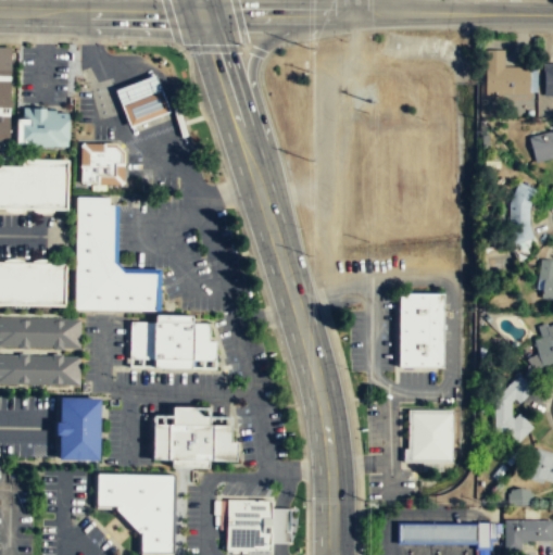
[(0,140),(10,140),(12,46),(0,46),(0,140)]
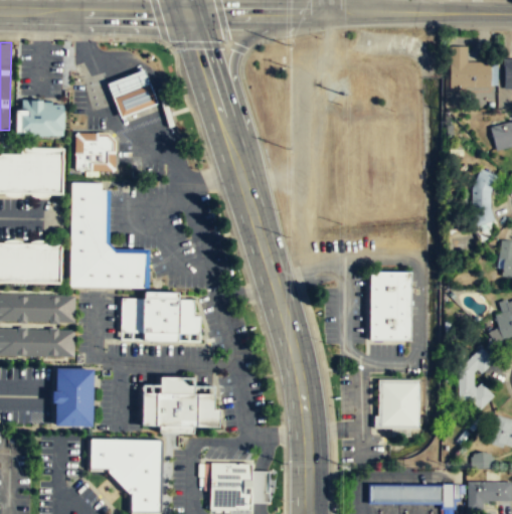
[(453,92),(494,92),(494,63),(468,63),(468,48),(453,48),(453,92)]
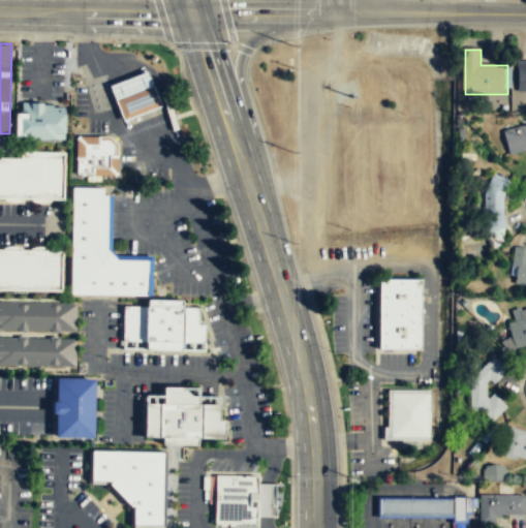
[(118,99),(125,119),(162,104),(154,85),(118,99)]
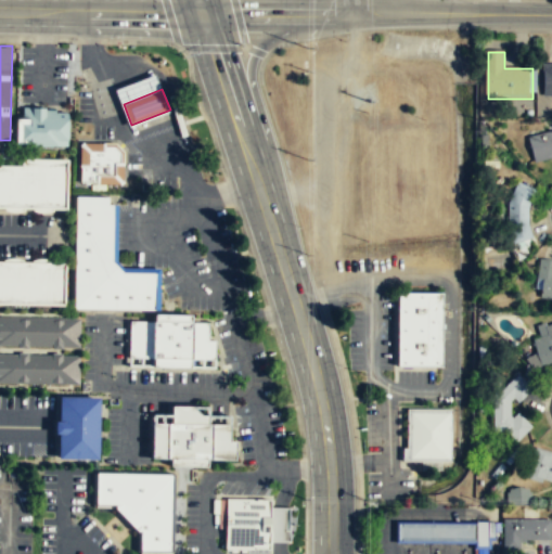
[(15,141),(33,142),(33,144),(68,145),(68,112),(56,112),(56,110),(24,108),(24,116),(15,116),(15,141)]
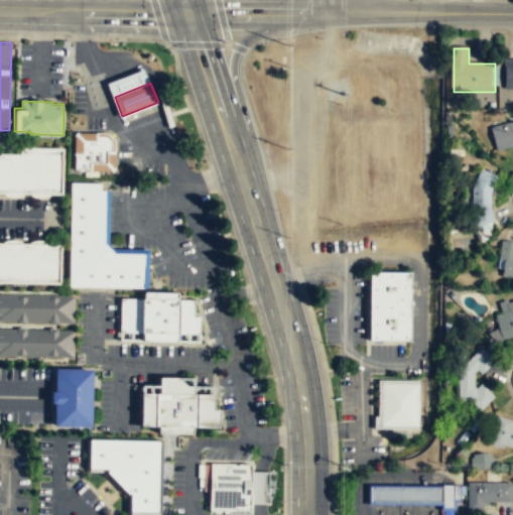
[(512,124),(493,127),(496,151),(512,148),(512,124)]
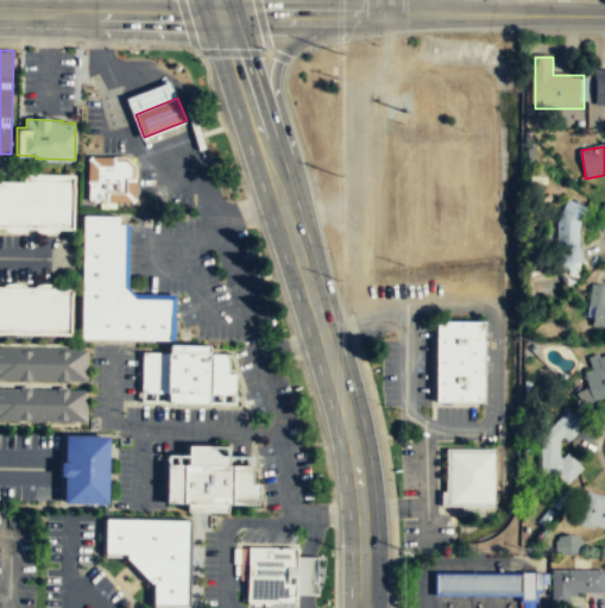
[(90,157),(90,200),(134,200),(136,165),(127,157),(90,157)]
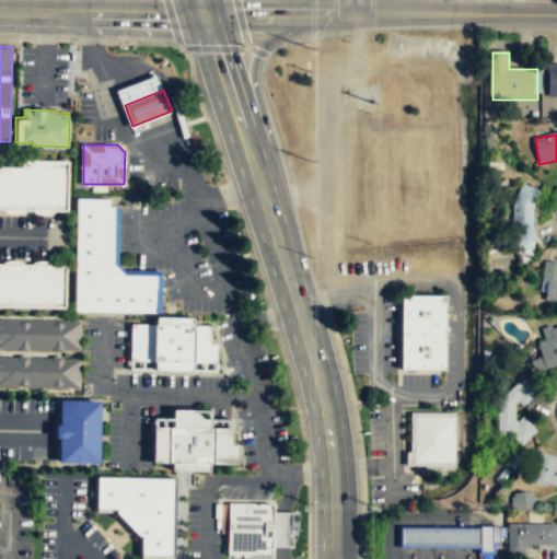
[(0,208),(69,210),(69,160),(23,159),(23,162),(23,166),(0,165),(0,208)]
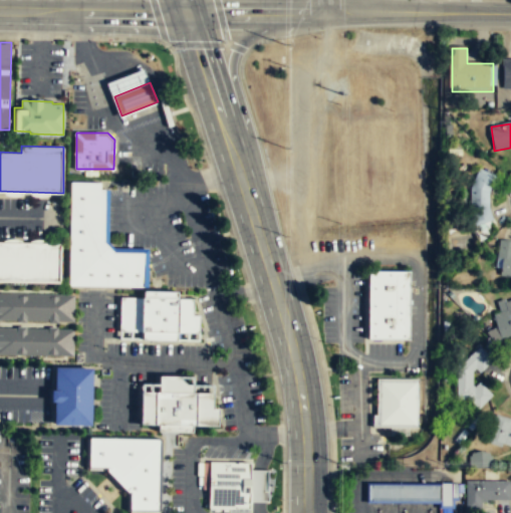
[(492,173),(472,173),(472,226),(492,226),(492,173)]
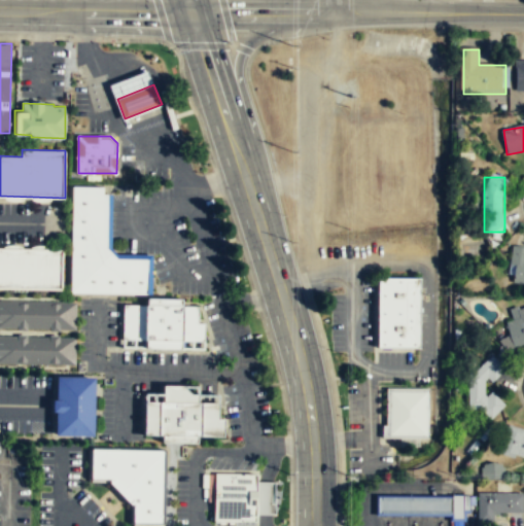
[(72,292),(148,294),(149,259),(117,258),(107,247),(108,194),(104,194),(104,186),(74,186),(72,292)]
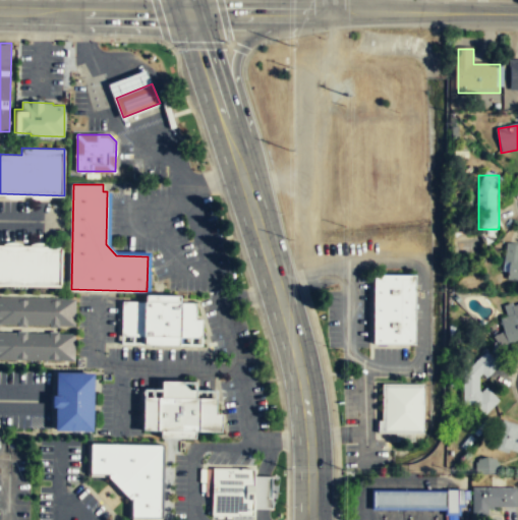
[(0,283),(60,285),(61,246),(0,244),(0,283)]
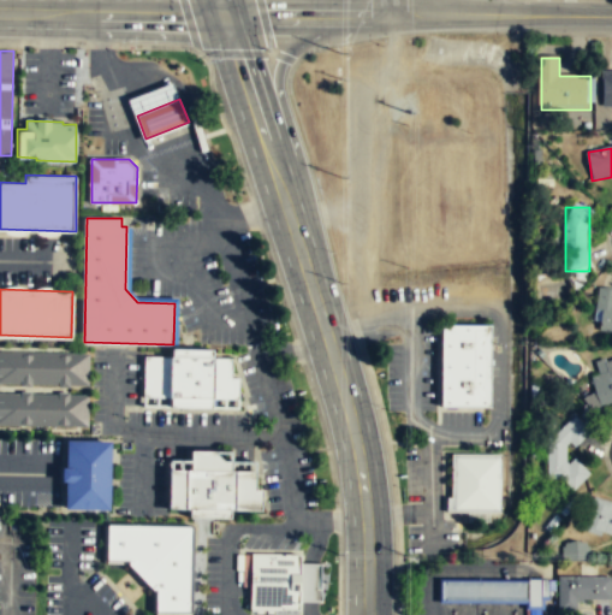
[(594,331),(611,333),(611,290),(601,289),(594,331)]
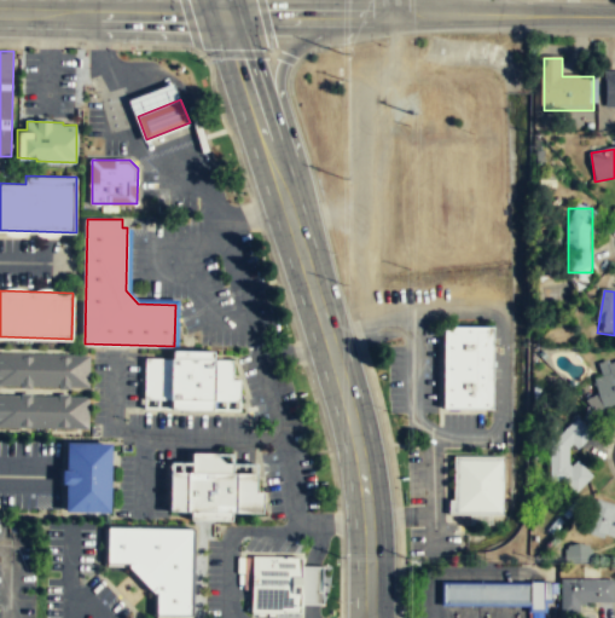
[(446,327),(446,408),(494,409),(495,327),(446,327)]
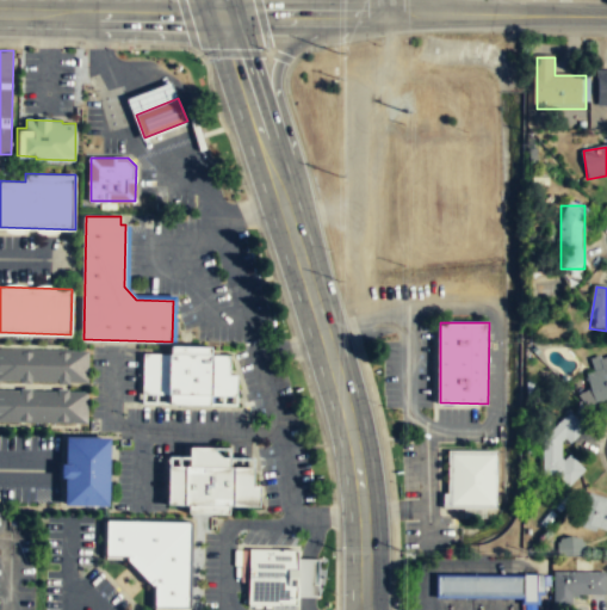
[(144,353),(143,394),(171,394),(172,404),(211,406),(211,395),(239,396),(240,375),(231,375),(231,355),(212,355),(212,346),(172,345),(172,353),(144,353)]
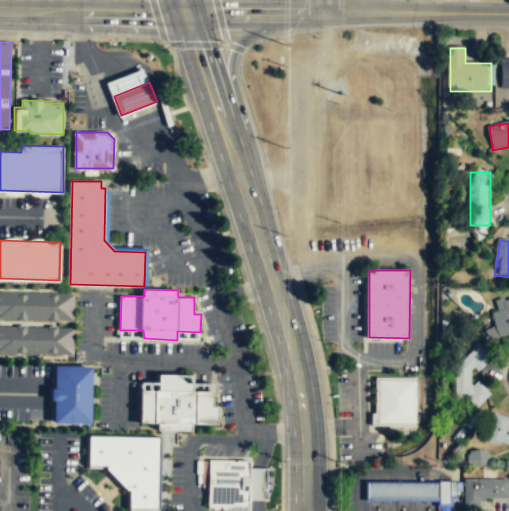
[(0,292),(76,293),(75,320),(0,319),(0,292)]
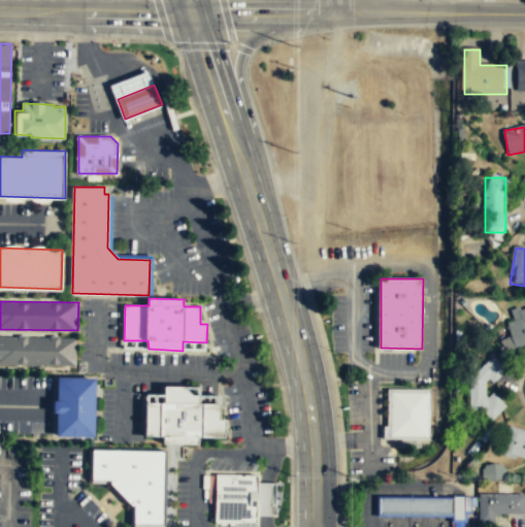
[(524,310),(513,314),(515,324),(505,326),(512,353),(524,350),(524,310)]
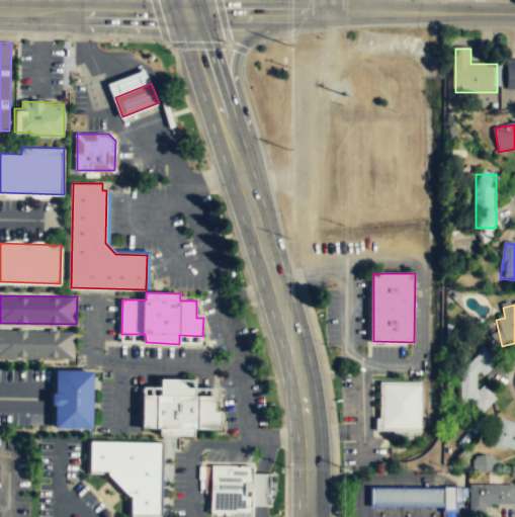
[(0,330),(76,332),(76,358),(0,357),(0,330)]
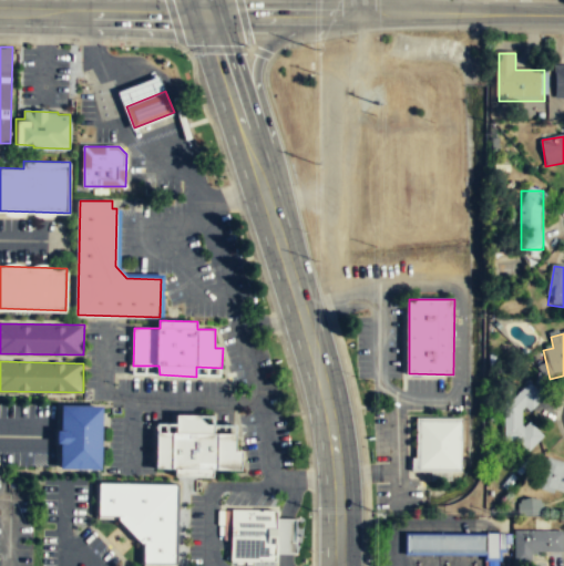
[(495,418),(530,453),(544,439),(524,419),(545,398),(531,383),(495,418)]
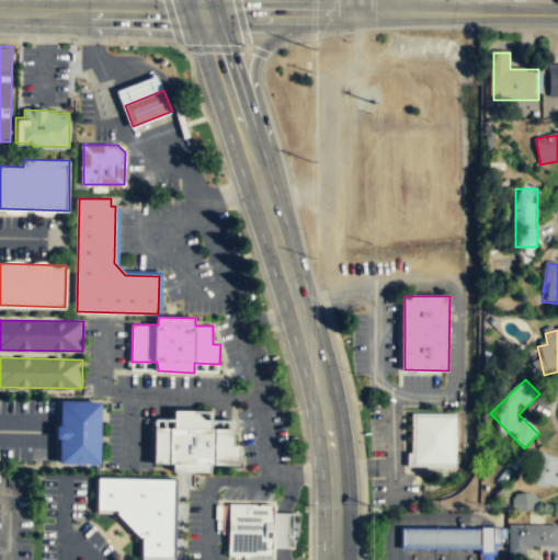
[(61,400),(60,426),(60,438),(60,464),(100,465),(102,401),(61,400)]
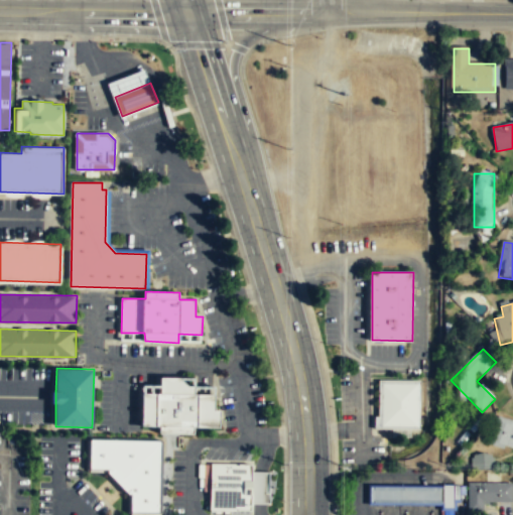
[(143,393),(142,420),(142,426),(143,426),(160,426),(160,433),(174,433),(195,434),(195,427),(221,427),(221,410),(215,410),(216,386),(214,386),(196,386),(196,378),(161,377),(161,385),(160,393),(143,393)]
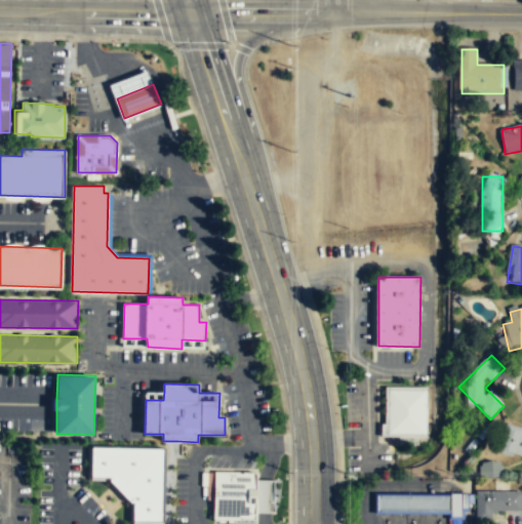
[(387,387),(387,436),(429,436),(430,387),(387,387)]
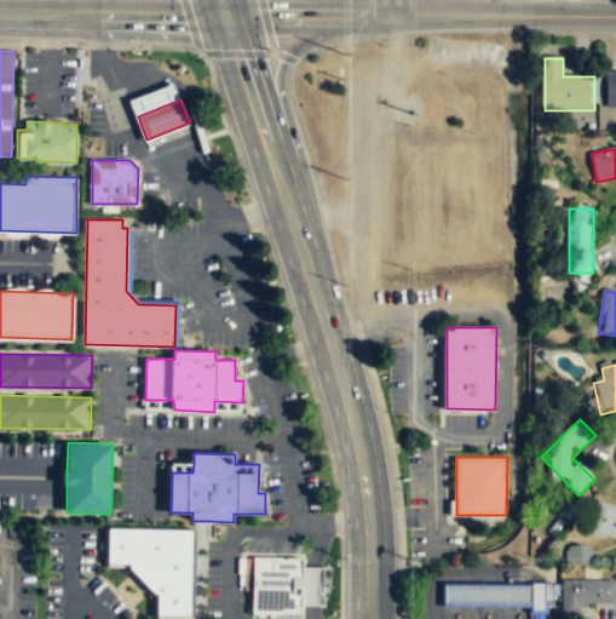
[(615,508),(596,503),(588,532),(615,538),(615,508)]
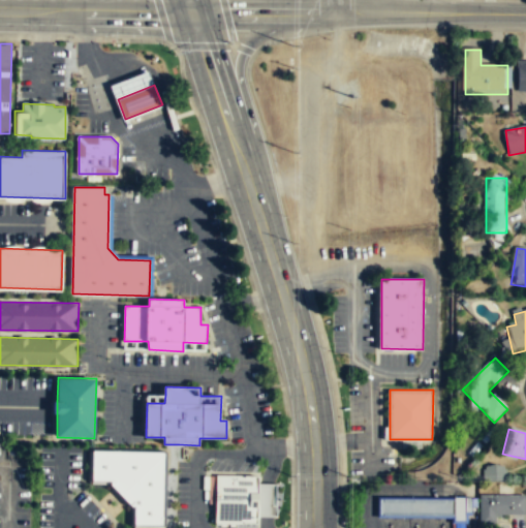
[(116,482),(93,482),(93,451),(166,453),(166,526),(135,526),(135,502),(116,482)]
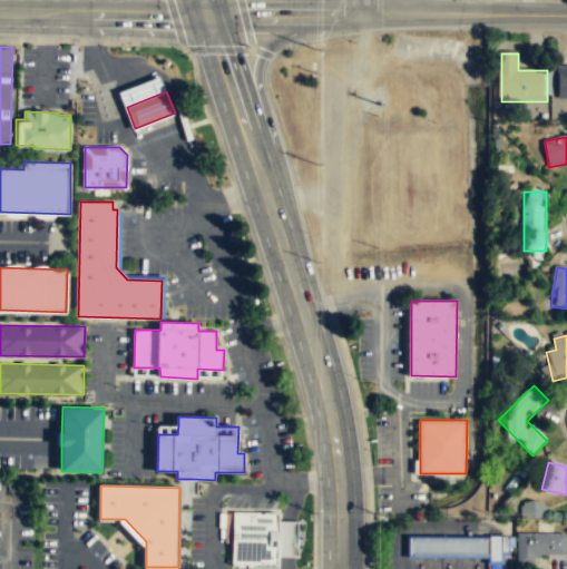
[(524,519),(548,518),(547,502),(522,503),(524,519)]
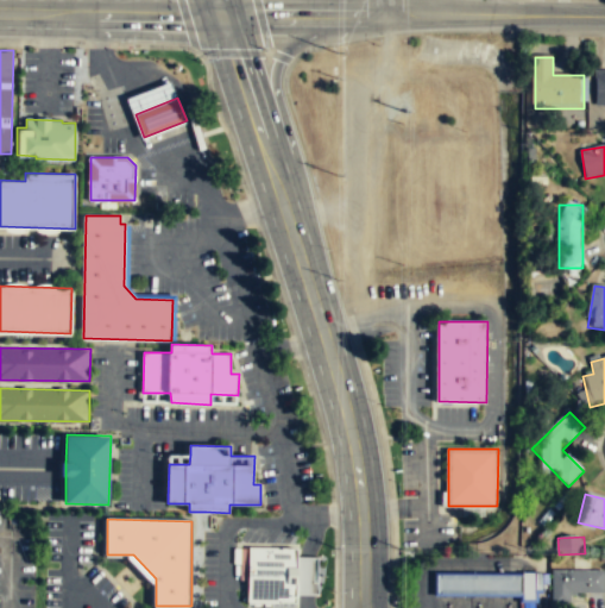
[(250,547),(249,602),(297,603),(298,549),(250,547)]
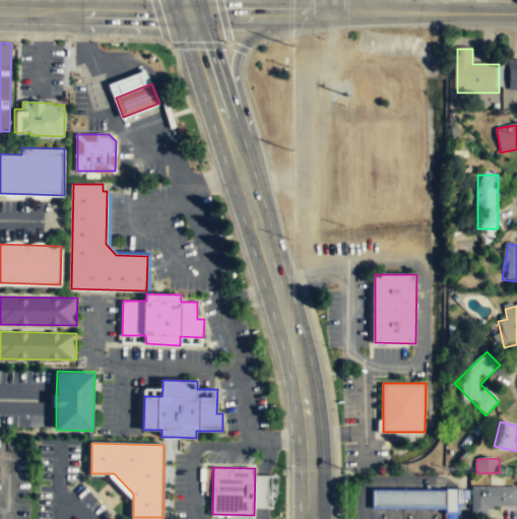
[(516,488),(473,488),(473,511),(516,511),(516,488)]
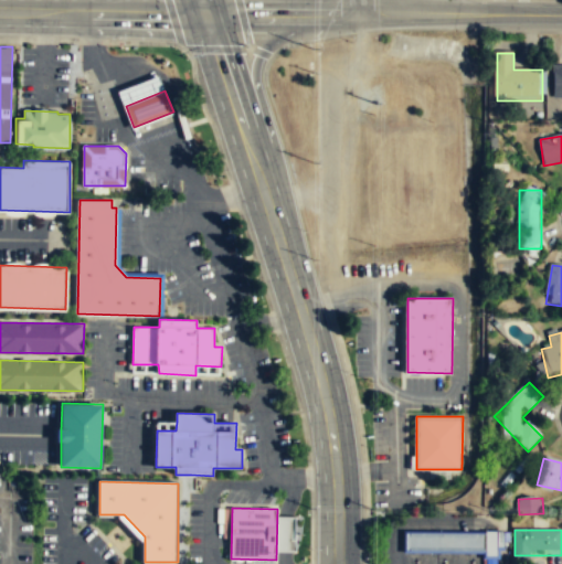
[(499,556),(499,547),(506,547),(506,532),(487,532),(487,533),(487,551),(487,556),(499,556)]
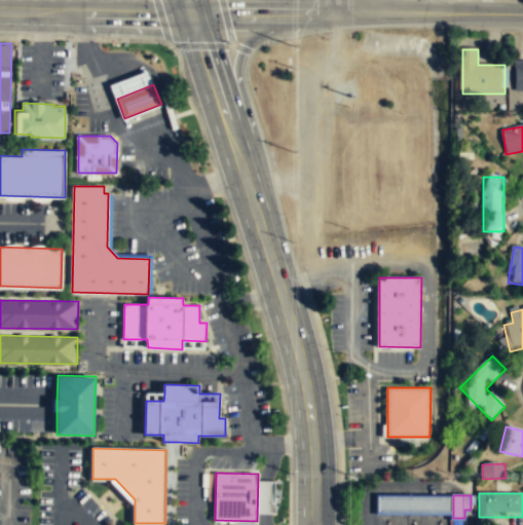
[(453,513),(379,513),(379,496),(453,496),(453,513)]
